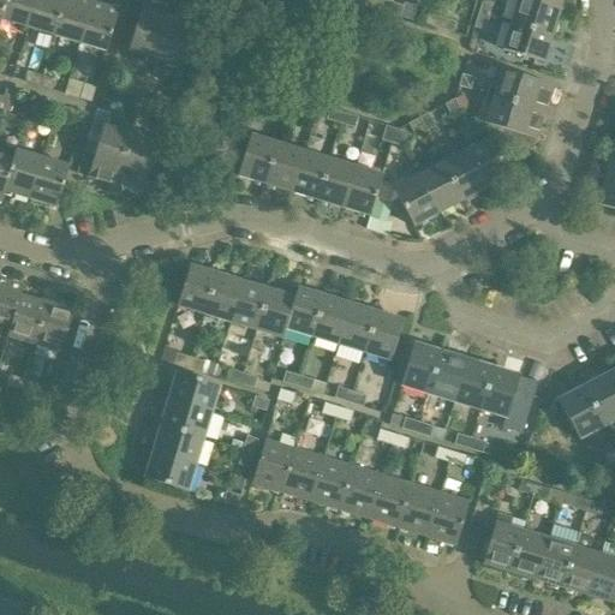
[(28,30),(35,0),(7,0),(1,22),(28,30)]
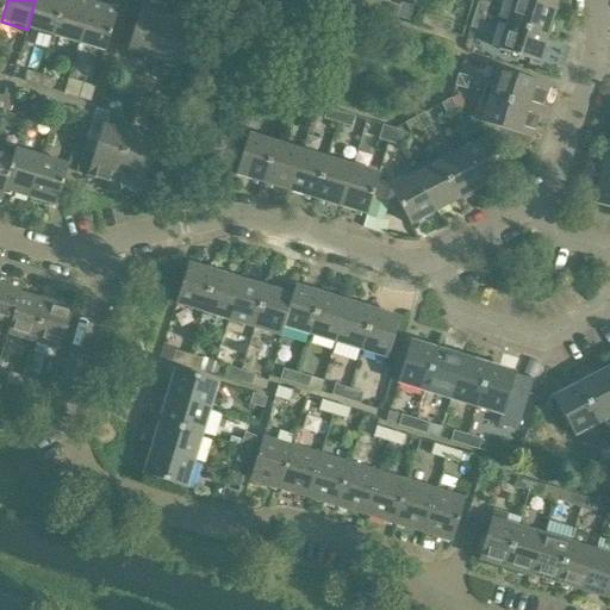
[(54,37),(63,0),(35,0),(27,30),(54,37)]
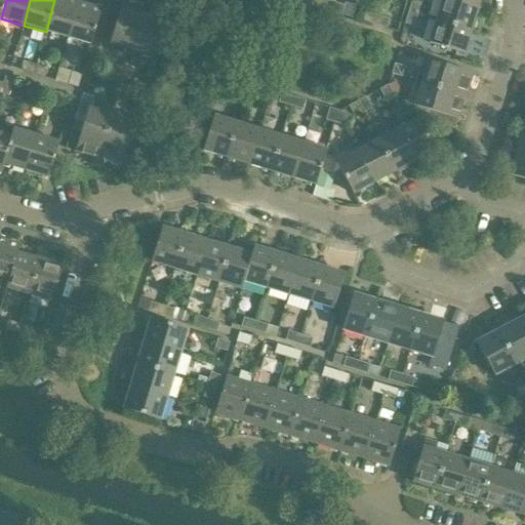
[(69,39),(79,3),(68,0),(54,0),(46,32),(69,39)]
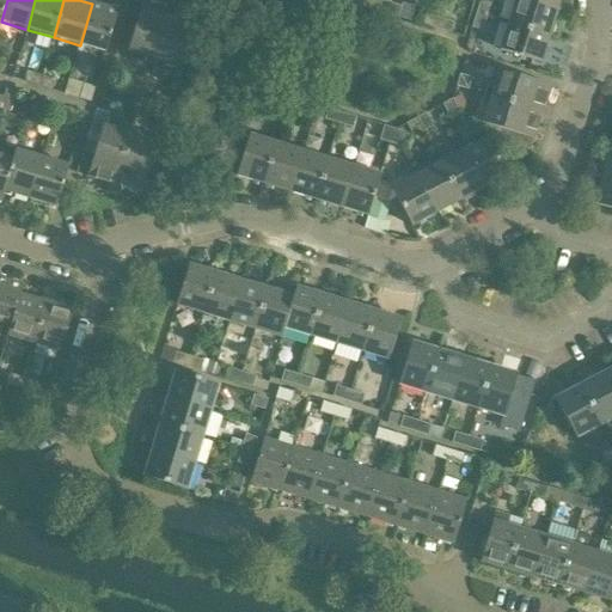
[(128,51),(183,68),(199,17),(178,11),(181,2),(172,0),(166,0),(165,6),(144,0),(135,29),(132,40),(128,51)]
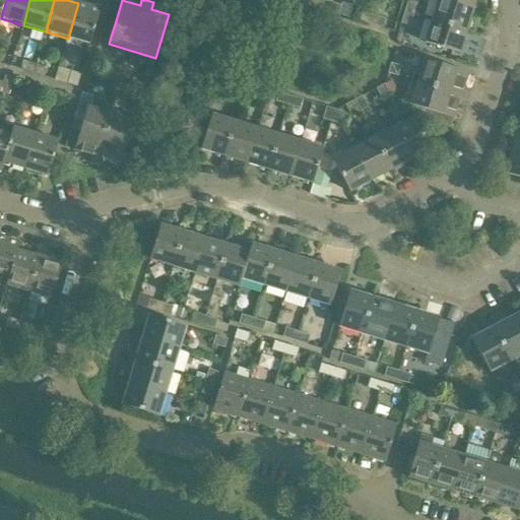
[(328,12),(330,3),(320,0),(317,0),(315,8),(328,12)]
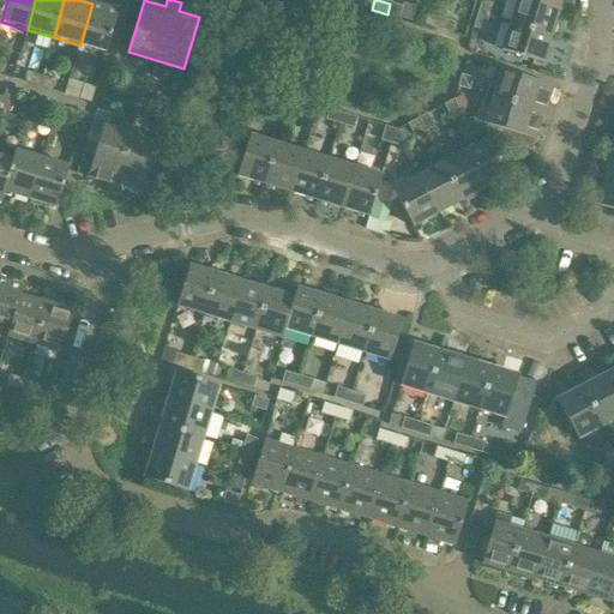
[(488,17),(493,2),(485,0),(481,0),(477,13),(488,17)]
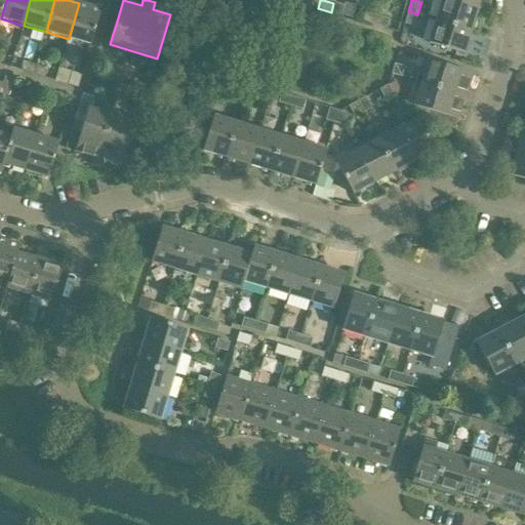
[(471,31),(478,9),(447,0),(442,0),(436,21),(471,31)]
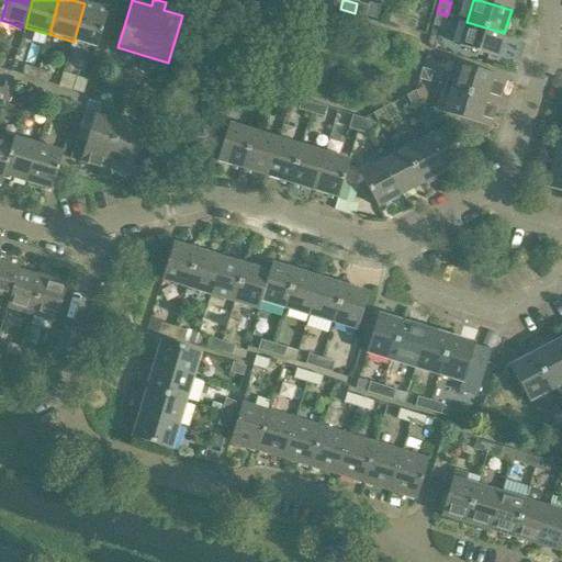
[(479,0),(512,10),(514,0),(479,0)]
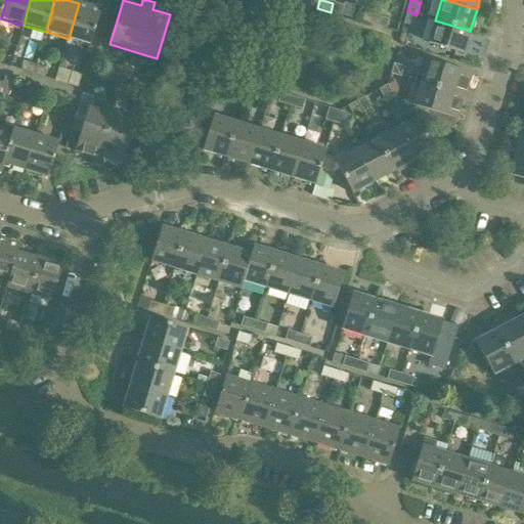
[(90,45),(101,10),(79,3),(69,39),(90,45)]
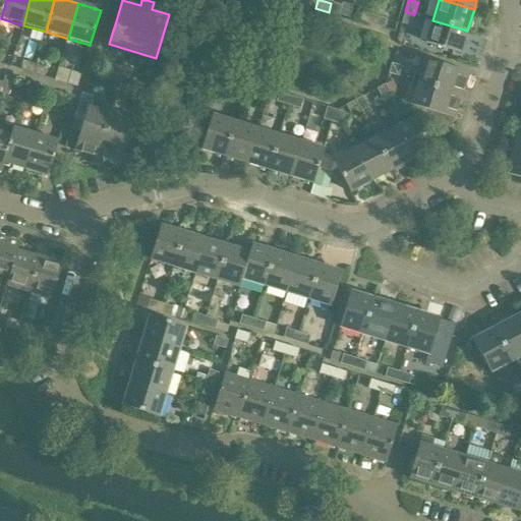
[(340,15),(342,6),(331,3),(329,12),(340,15)]
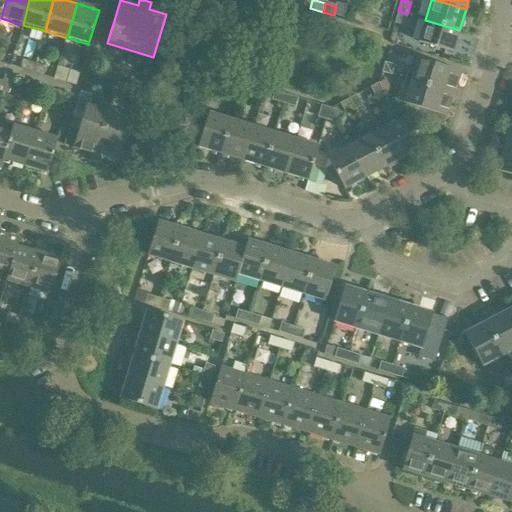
[(404,26),(407,14),(398,11),(394,23),(404,26)]
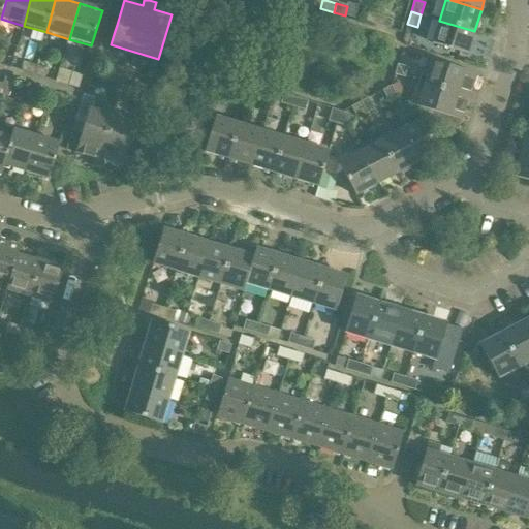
[(377,25),(380,17),(369,12),(366,22),(377,25)]
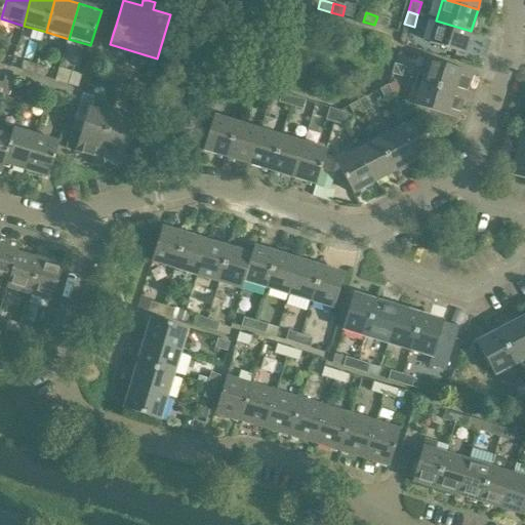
[(388,29),(391,21),(377,16),(374,25),(388,29)]
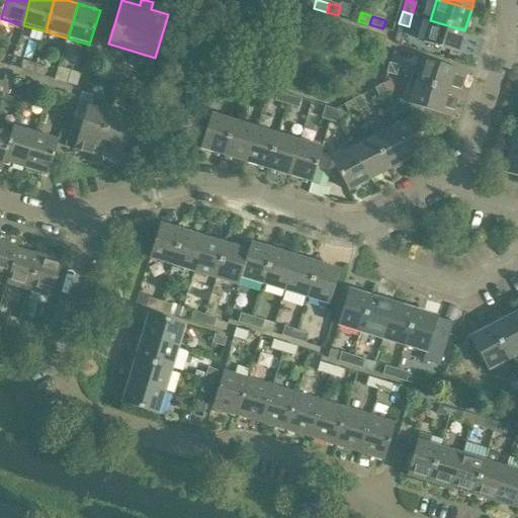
[(458,53),(464,30),(430,20),(423,42),(458,53)]
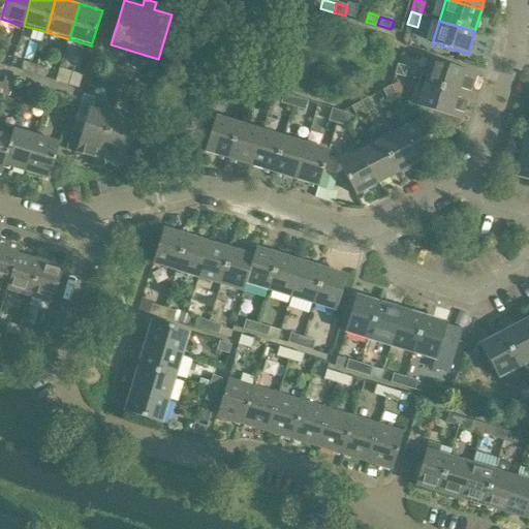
[(107,22),(104,32),(114,34),(117,25),(107,22)]
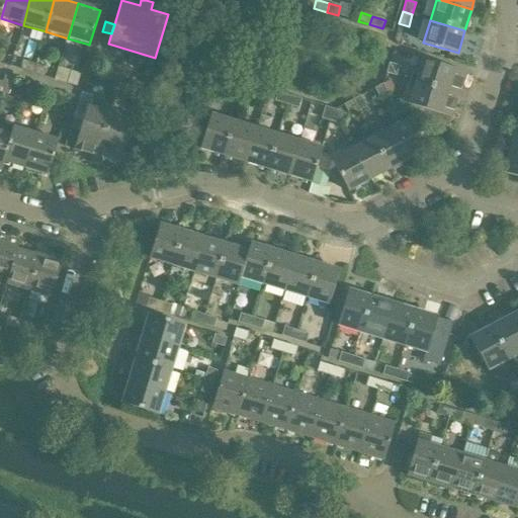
[(99,40),(108,44),(111,33),(102,31),(99,40)]
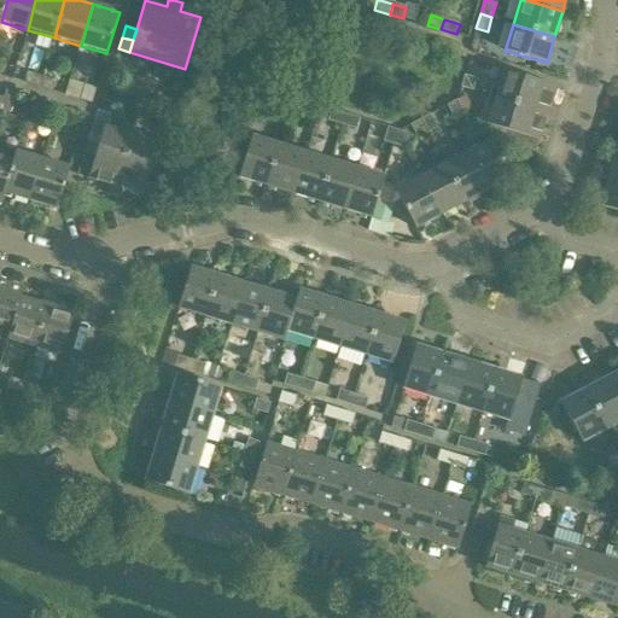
[(540,140),(546,121),(553,123),(557,110),(549,108),(555,87),(505,70),(488,126),(505,130),(517,134),(528,138),(540,140)]
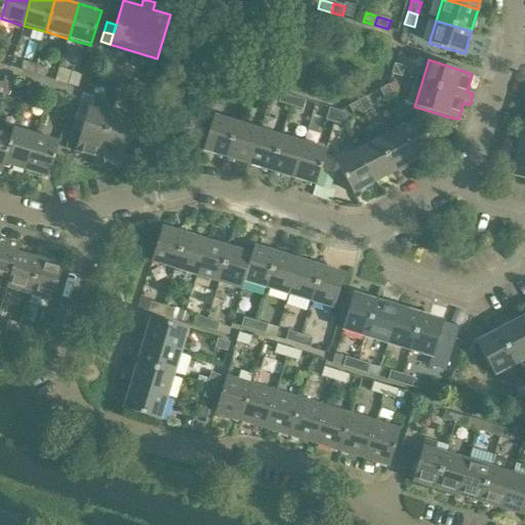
[(21,71),(32,74),(35,65),(24,61),(21,71)]
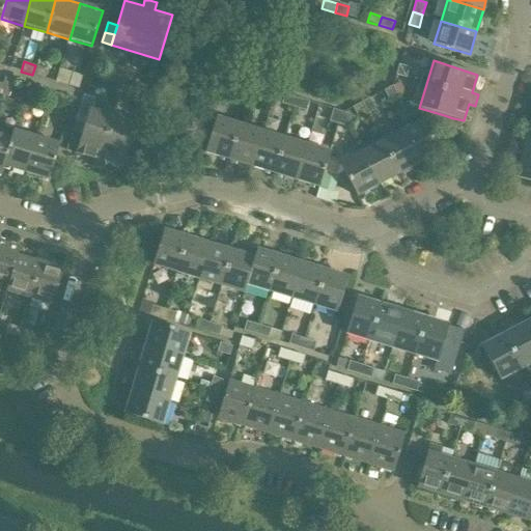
[(407,78),(409,67),(399,64),(396,75),(407,78)]
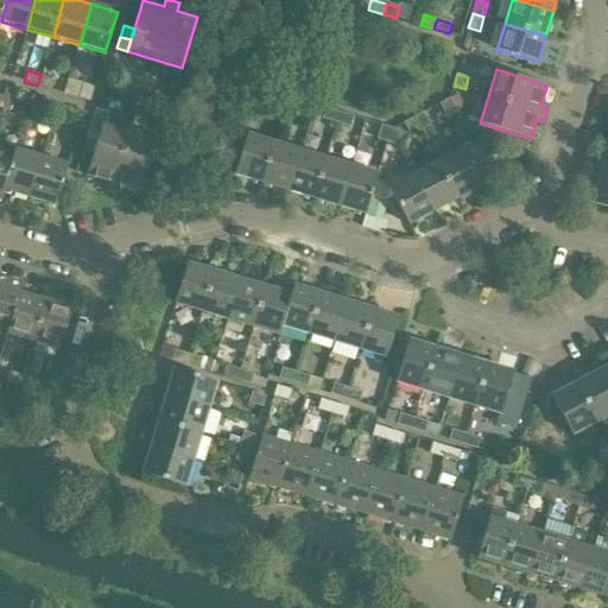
[(40,75),(37,86),(51,90),(55,78),(40,75)]
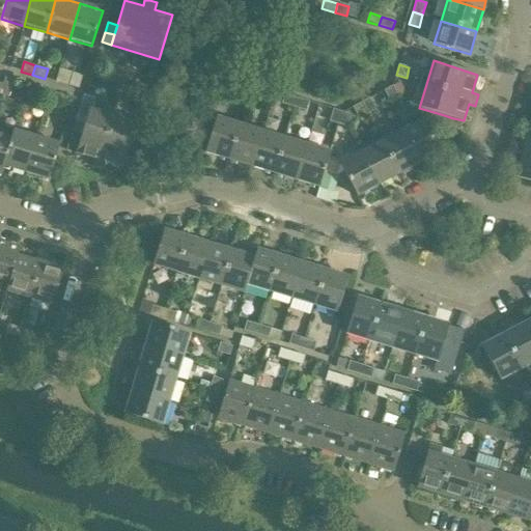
[(110,76),(120,79),(124,68),(114,65),(110,76)]
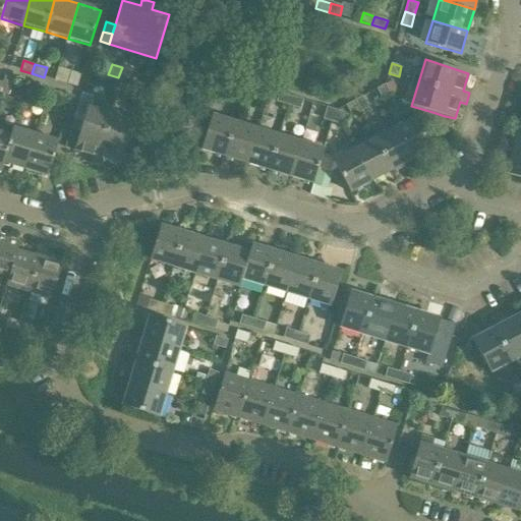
[(118,77),(128,80),(132,70),(122,67),(118,77)]
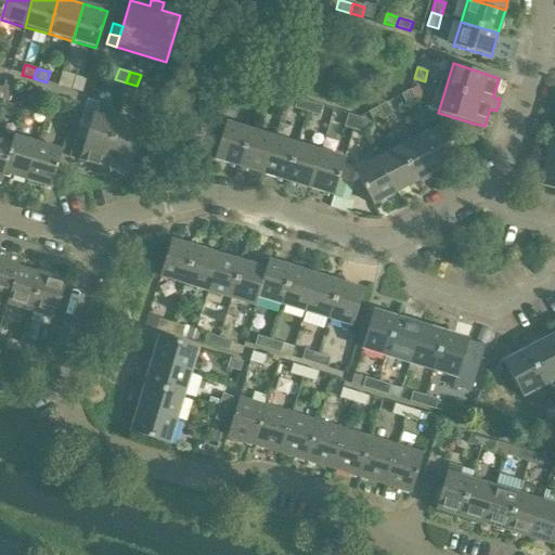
[(82,93),(87,80),(76,77),(73,90),(82,93)]
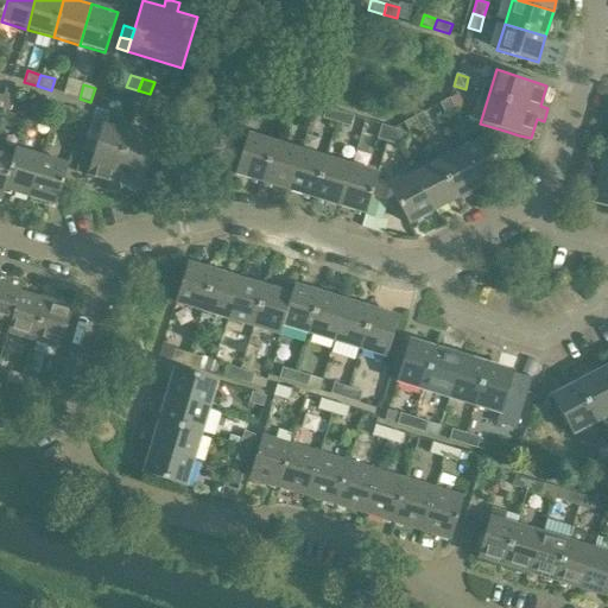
[(112,102),(115,90),(103,87),(100,99),(112,102)]
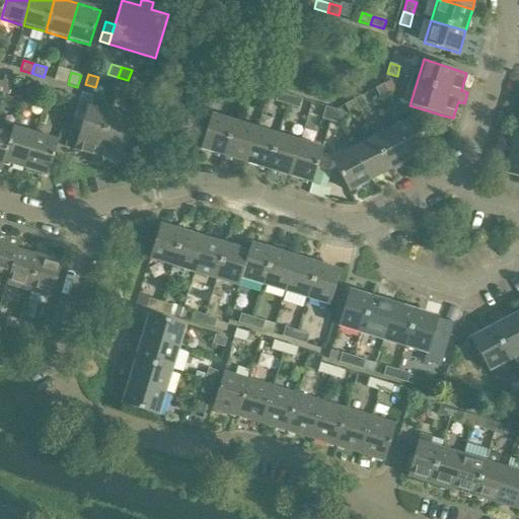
[(10,91),(13,79),(4,76),(2,82),(1,88),(10,91)]
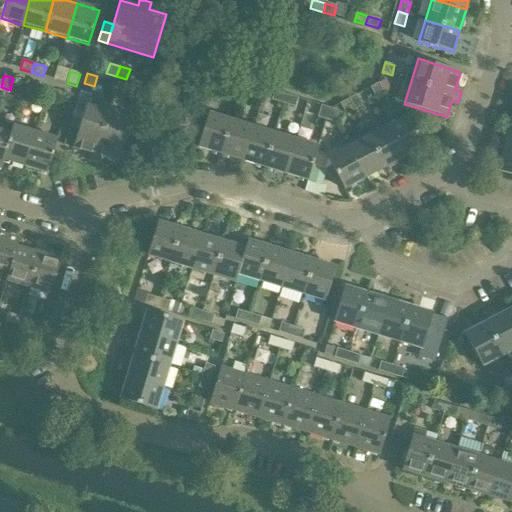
[(241,91),(244,82),(230,78),(227,87),(241,91)]
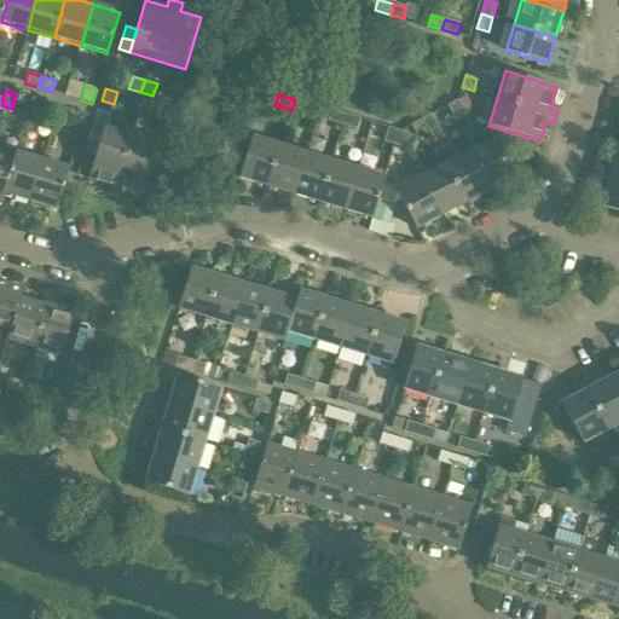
[(169,114),(173,102),(161,98),(157,110),(169,114)]
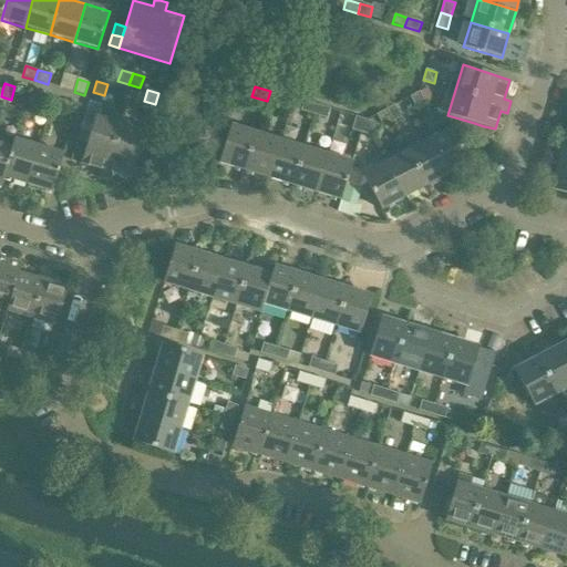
[(278,104),(281,94),(270,91),(267,101),(278,104)]
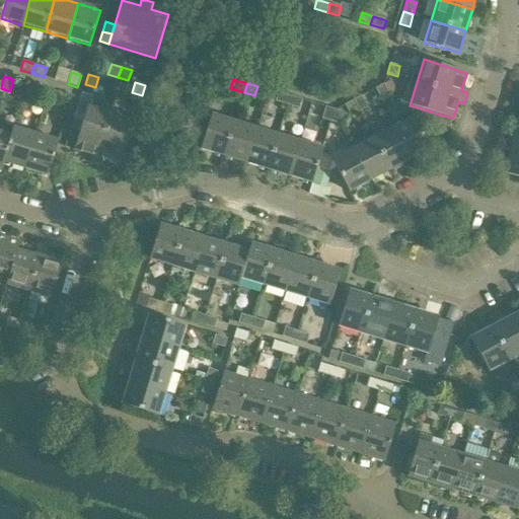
[(380,100),(388,96),(382,85),(374,89),(380,100)]
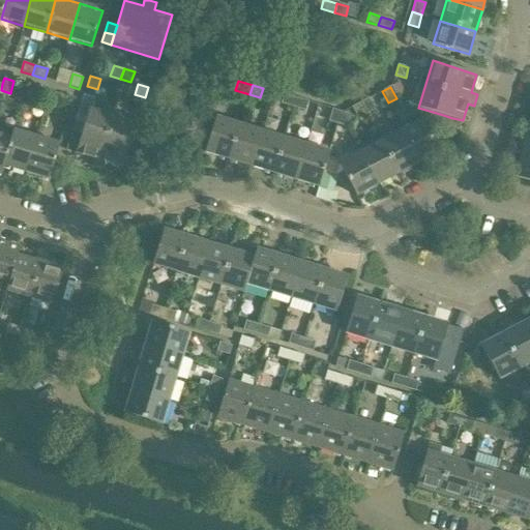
[(37,88),(35,97),(48,101),(51,92),(37,88)]
